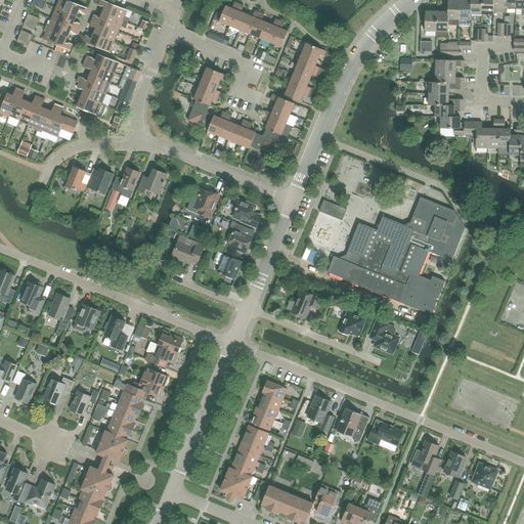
[(46,4),(35,0),(34,0),(32,5),(43,10),(46,4)]
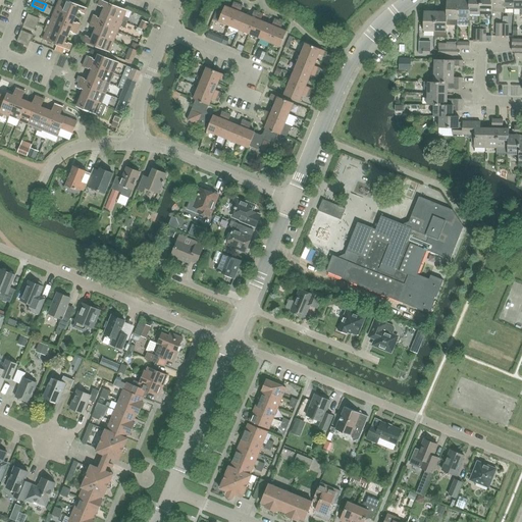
[(66,0),(59,0),(56,8),(75,16),(77,10),(81,11),(81,12),(84,14),(87,8),(66,0)]
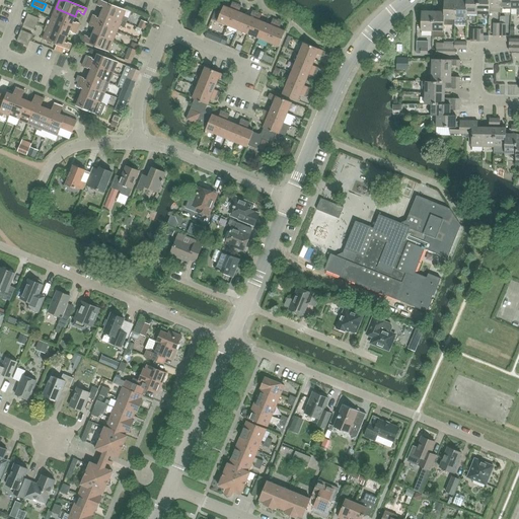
[(104,7),(102,13),(122,21),(126,10),(100,0),(99,0),(97,5),(100,6),(101,5),(104,7)]
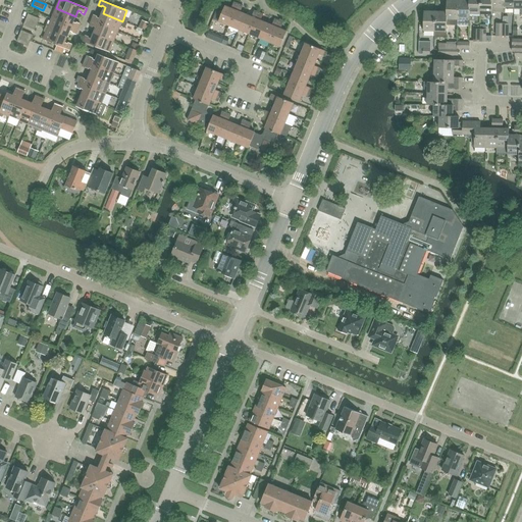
[(458,20),(459,1),(450,0),(447,0),(447,10),(447,19),(447,24),(458,25),(458,20)]
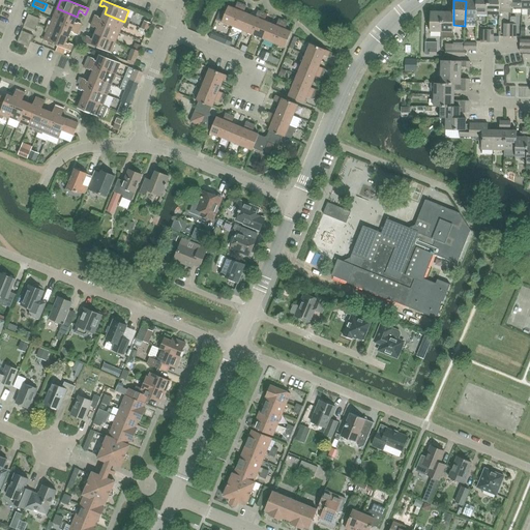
[(476,26),(476,21),(476,15),(476,0),(471,0),(472,1),(466,1),(465,21),(465,26),(476,26)]
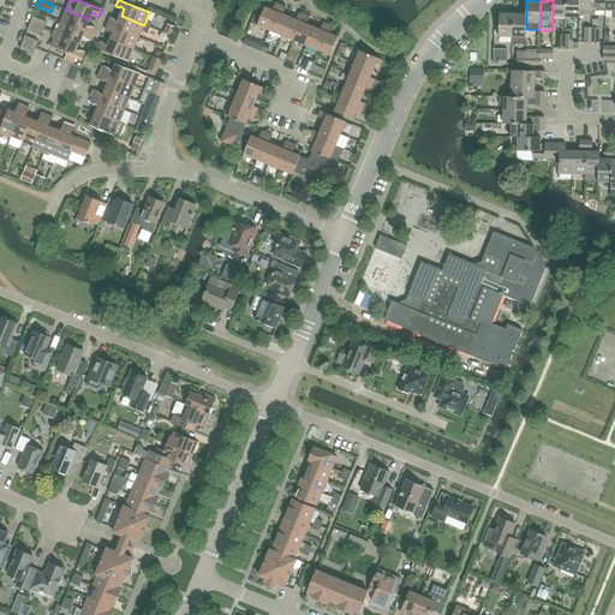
[(553,0),(553,17),(566,17),(566,0),(553,0)]
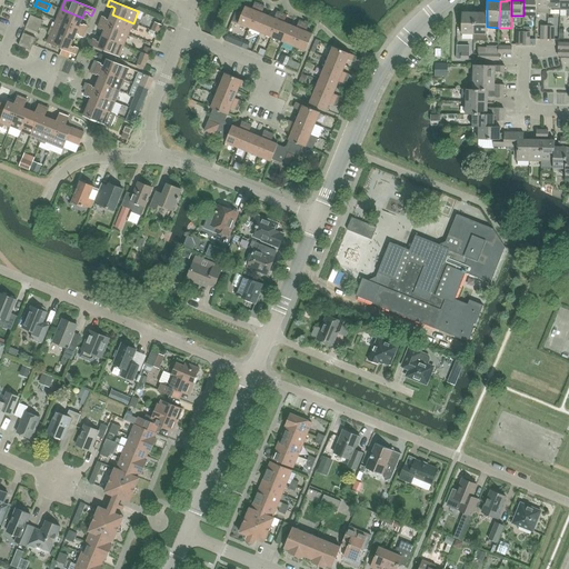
[(523,0),(523,16),(536,16),(536,13),(536,9),(536,0),(523,0)]
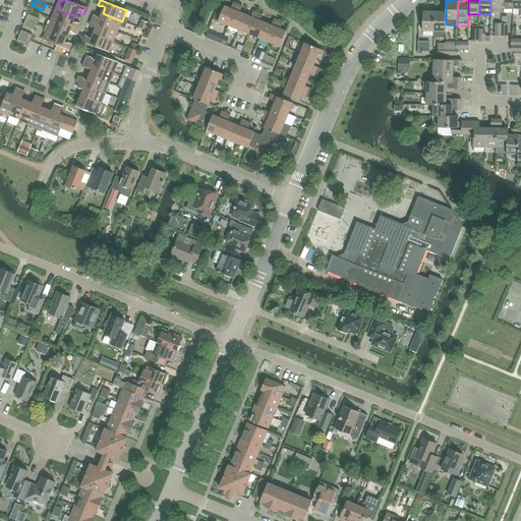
[(502,0),(490,0),(490,8),(490,12),(502,12),(502,9),(502,0)]
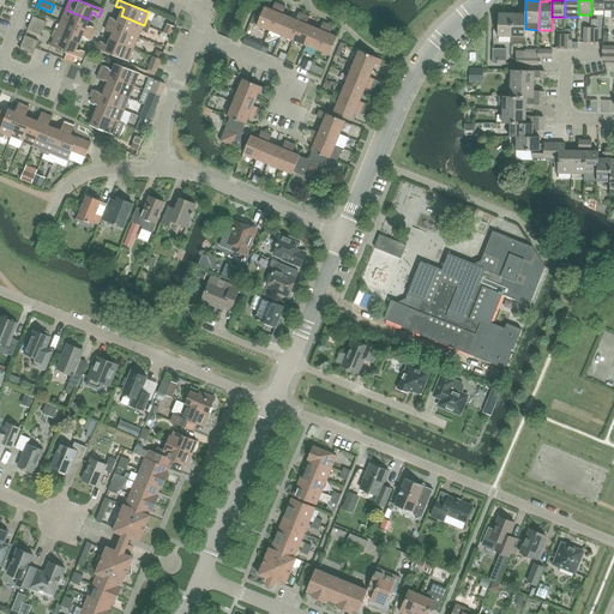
[(591,0),(591,11),(605,11),(605,0),(591,0)]
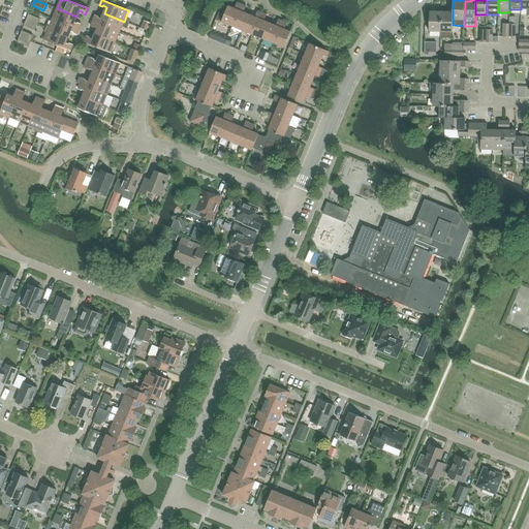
[(217,20),(222,22),(232,27),(242,4),(238,2),(235,9),(228,6),(226,12),(220,10),(217,20)]
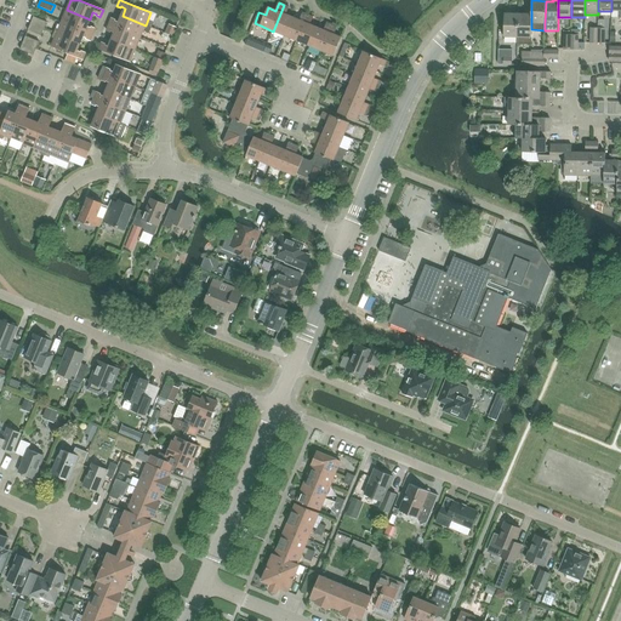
[(289,6),(284,5),(273,32),(285,36),(292,17),(286,15),(289,6)]
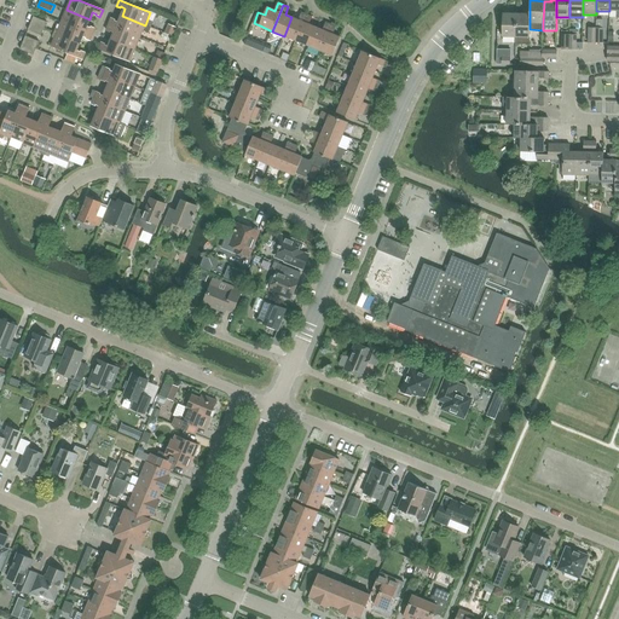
[(67,10),(62,22),(92,35),(94,28),(91,27),(90,28),(87,27),(90,19),(67,10)]
